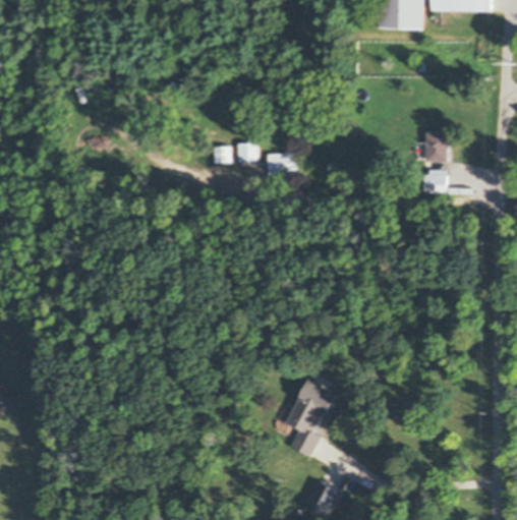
[(380,29),(381,0),(424,0),(423,30),(380,29)]
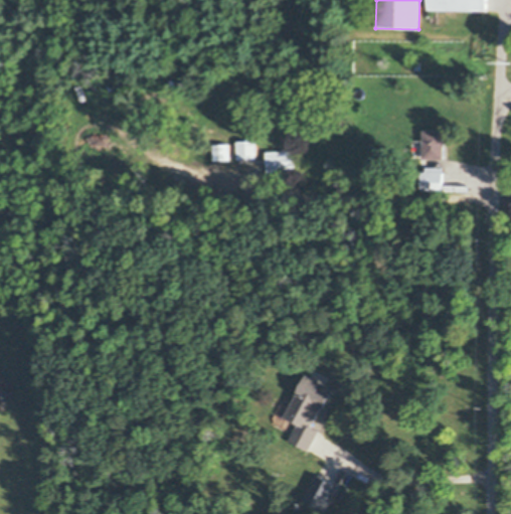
[(483,0),(483,12),(427,11),(427,0),(483,0)]
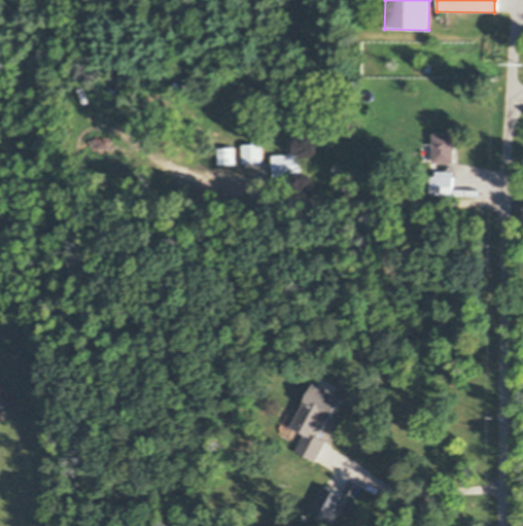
[(431,64),(432,71),(422,72),(422,65),(431,64)]
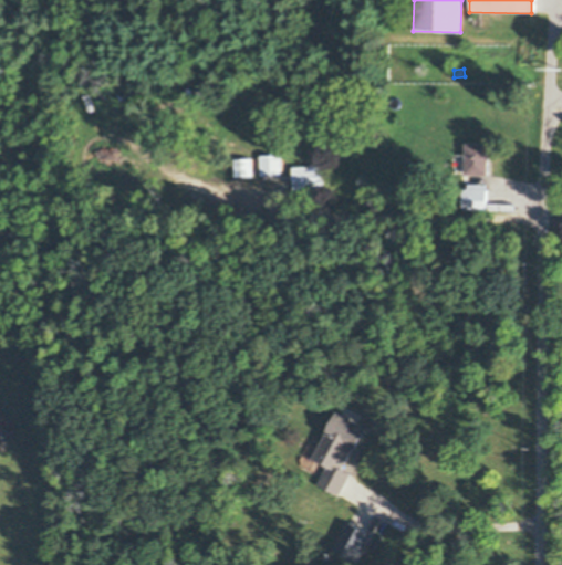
[(299,84),(300,93),(287,94),(285,85),(299,84)]
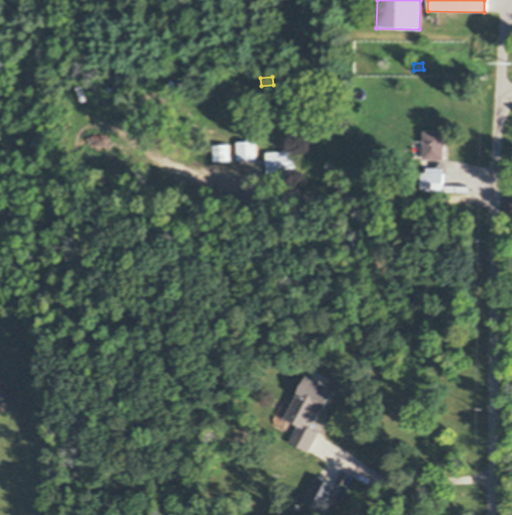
[(424,160),(421,160),(421,144),(421,131),(443,132),(442,161),(424,160)]
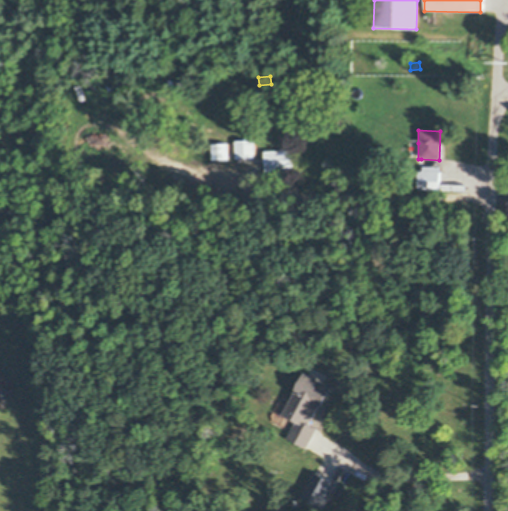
[(252,141),(252,159),(234,160),(234,141),(252,141)]
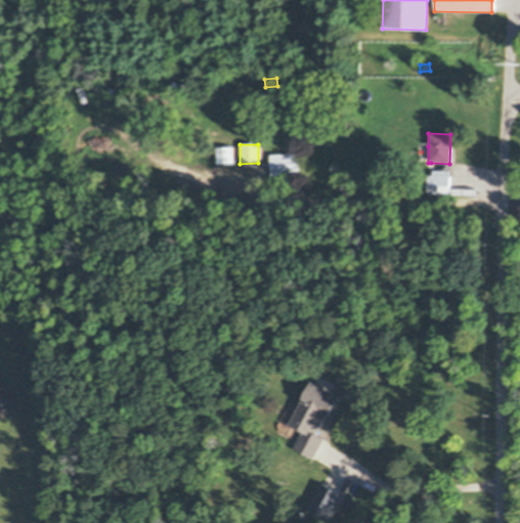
[(428,146),(428,163),(431,163),(431,171),(430,171),(430,176),(425,175),(425,161),(417,161),(417,146),(428,146)]
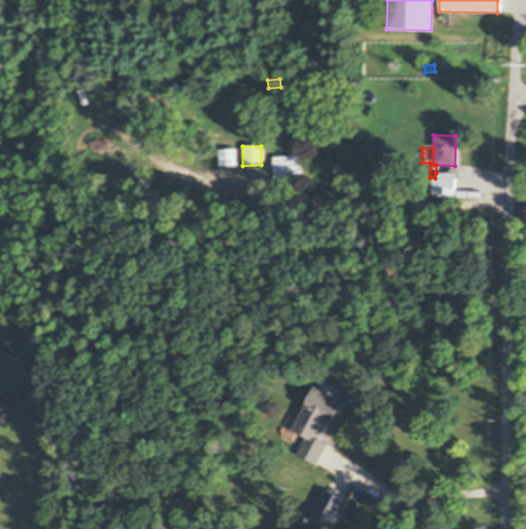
[(234,149),(234,166),(218,166),(217,149),(234,149)]
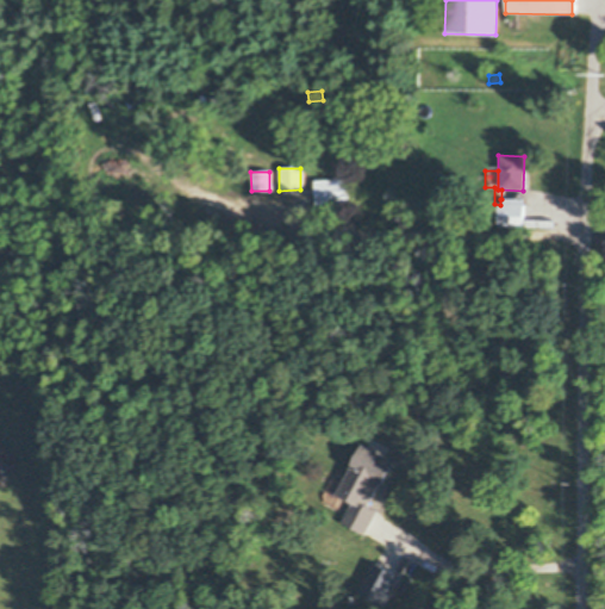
[(344,178),(344,204),(340,204),(341,211),(330,212),(329,204),(312,205),(311,180),(344,178)]
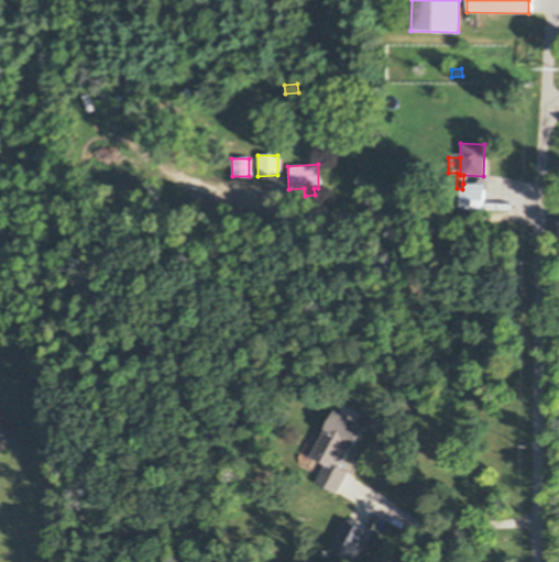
[(463,184),(481,184),(481,211),(457,210),(457,206),(446,206),(446,188),(457,188),(462,189),(462,184),(463,184)]
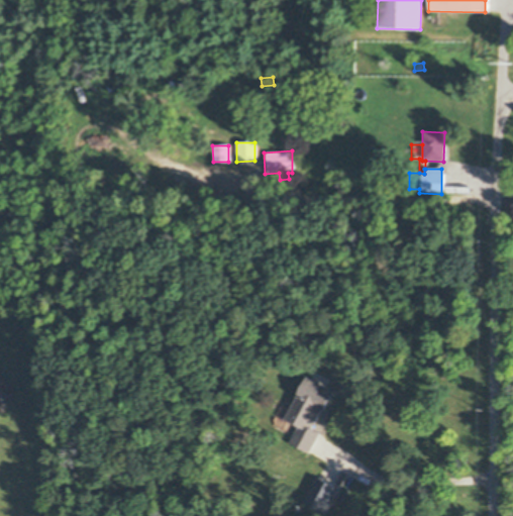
[(294,436),(301,423),(288,416),(292,409),(301,395),(298,393),(307,378),(334,394),(324,410),(321,407),(310,426),(319,431),(307,451),(291,441),(294,436)]
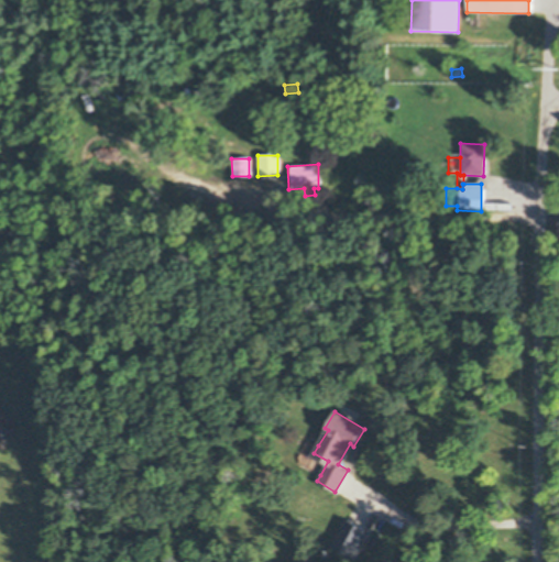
[(318,445),(314,453),(328,461),(320,475),(297,462),(296,456),(304,441),(310,440),(318,445)]
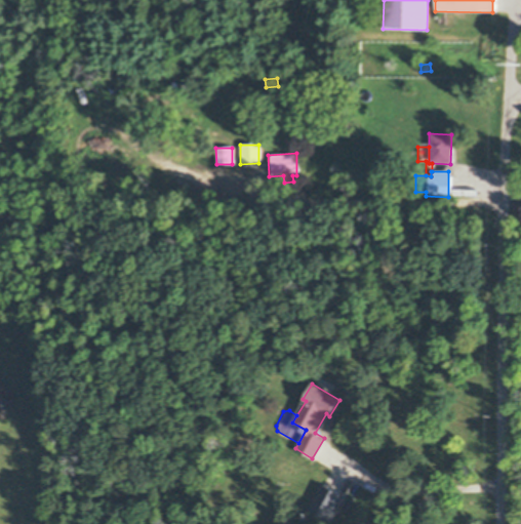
[(309,508),(324,483),(345,495),(329,520),(309,508)]
